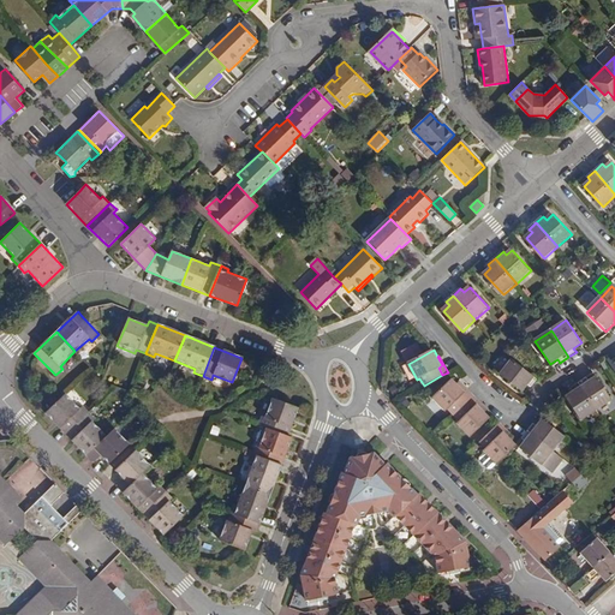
[(536,381),(512,359),(499,374),(521,393),(526,386),(530,388),(536,381)]
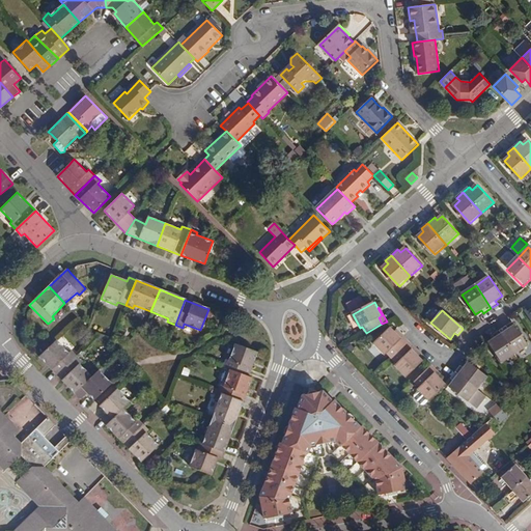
[(507,326),(500,331),(515,355),(528,346),(515,327),(509,330),(507,326)]
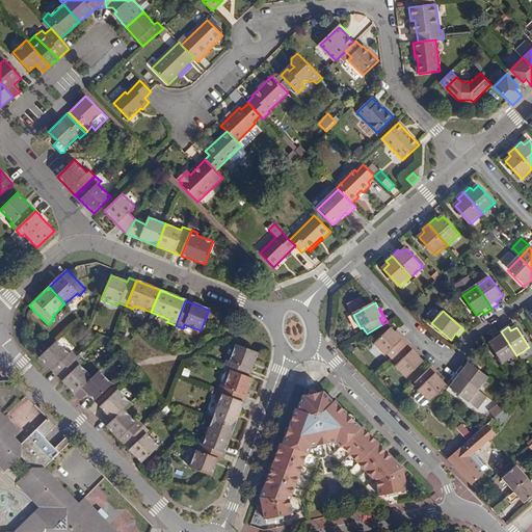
[(387,356),(392,362),(404,348),(399,343),(402,341),(395,334),(391,329),(374,346),(384,357),(387,356)]
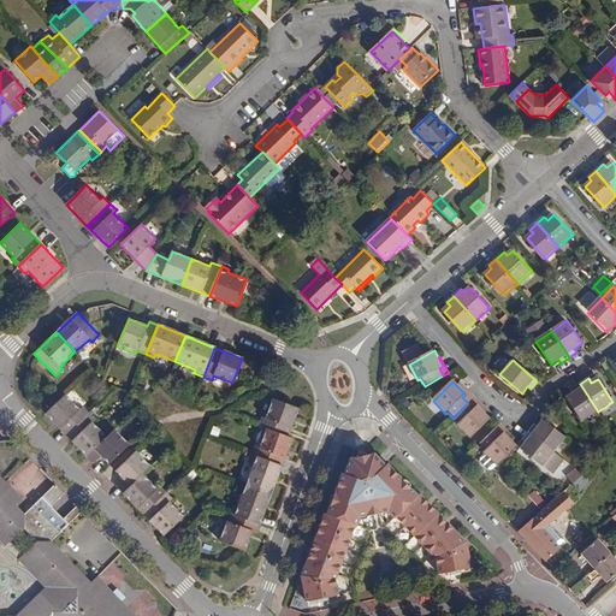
[(462,397),(468,403),(473,398),(458,384),(457,386),(466,395),(462,397)]
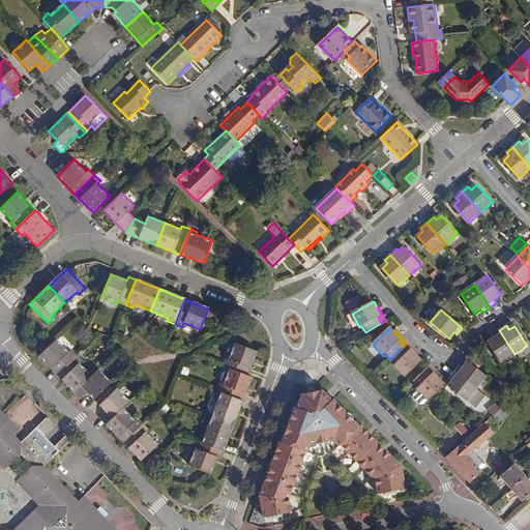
[(514,354),(499,330),(492,335),(494,339),(489,343),(501,363),(514,354)]
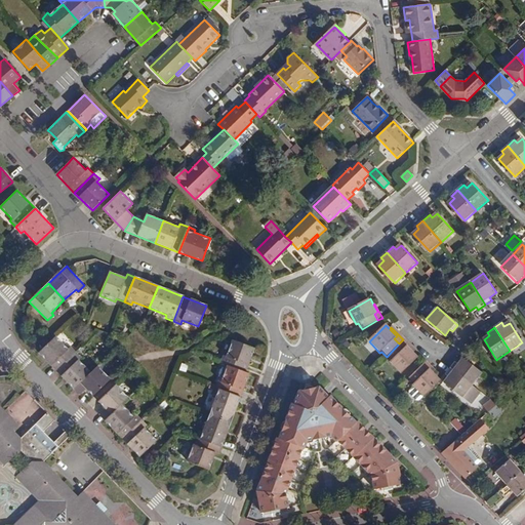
[(39,352),(57,370),(76,352),(69,346),(67,348),(55,335),(39,352)]
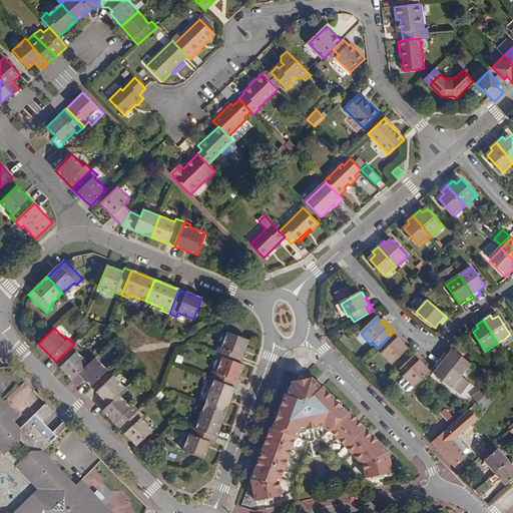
[(406,344),(394,332),(390,336),(395,341),(398,339),(404,345),(406,344)]
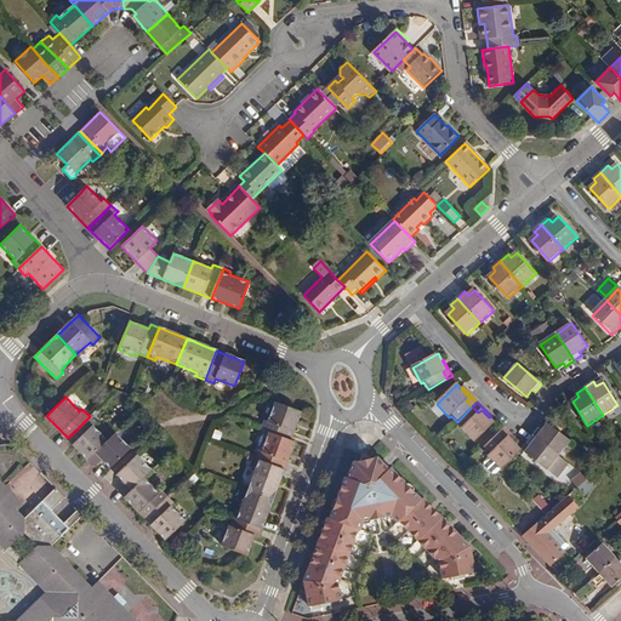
[(261,431),(267,433),(291,442),(302,414),(274,403),(268,422),(265,421),(261,431)]
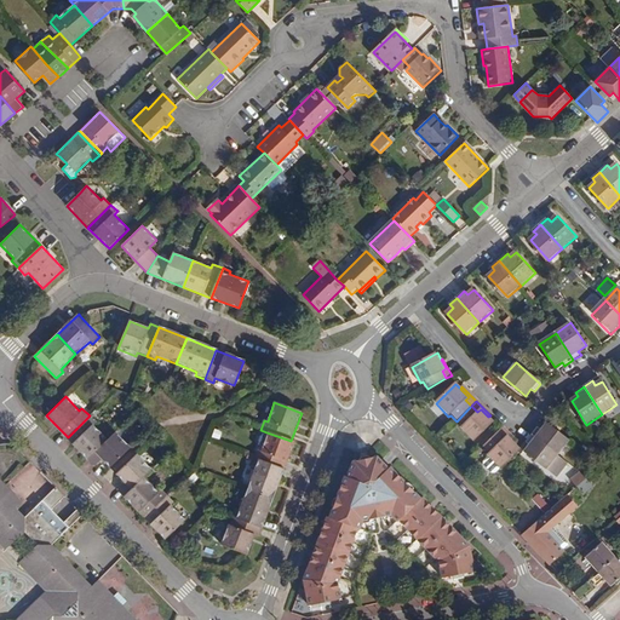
[(471,406),(457,422),(463,428),(460,430),(474,443),(491,425),(494,423),(488,417),(481,409),(477,412),(471,406)]
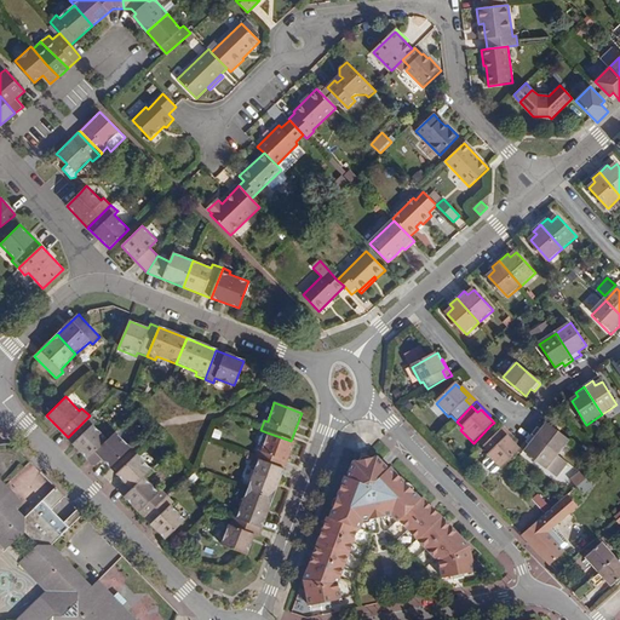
[(68,437),(87,458),(107,438),(92,425),(96,422),(90,415),(68,437)]
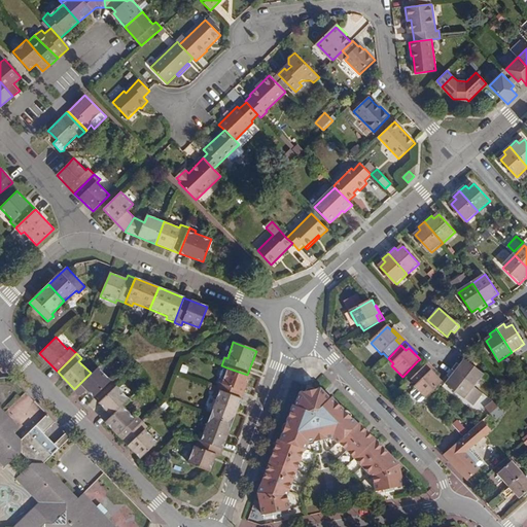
[(457,362),(452,369),(475,387),(485,375),(465,359),(460,364),(457,362)]
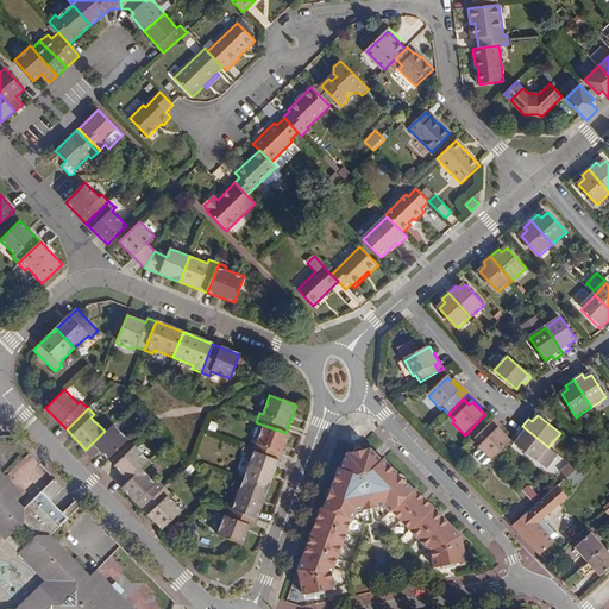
[(489,425),(495,432),(498,428),(506,435),(508,434),(494,421),(489,425)]
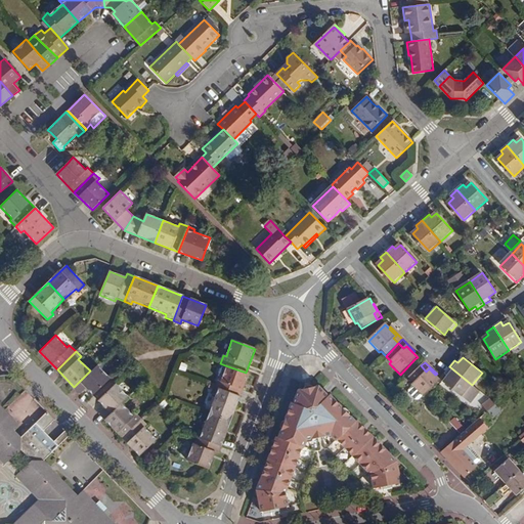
[(90,370),(74,387),(80,393),(86,387),(92,393),(110,377),(97,363),(90,370)]
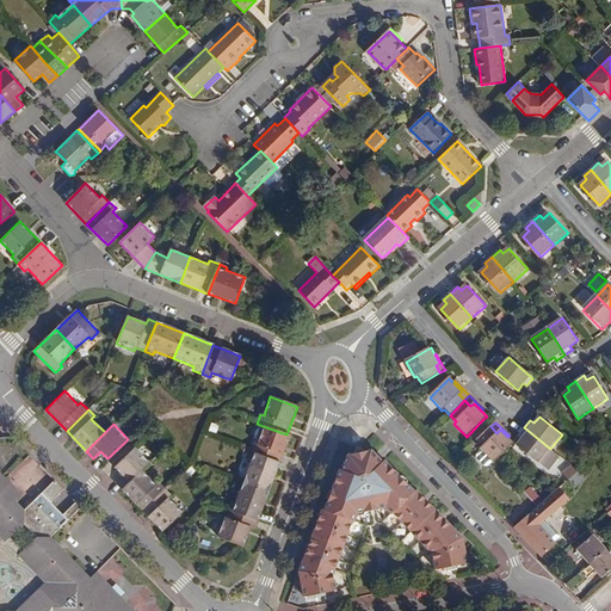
[(253,443),(250,452),(279,464),(289,436),(287,434),(263,426),(257,445),(253,443)]
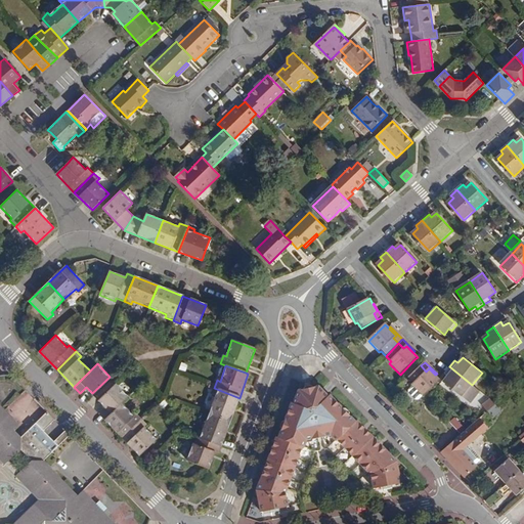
[(426,372),(421,365),(407,379),(412,384),(410,386),(411,387),(406,391),(406,394),(415,401),(417,401),(422,396),(422,397),(437,382),(440,380),(435,375),(429,368),(426,372)]
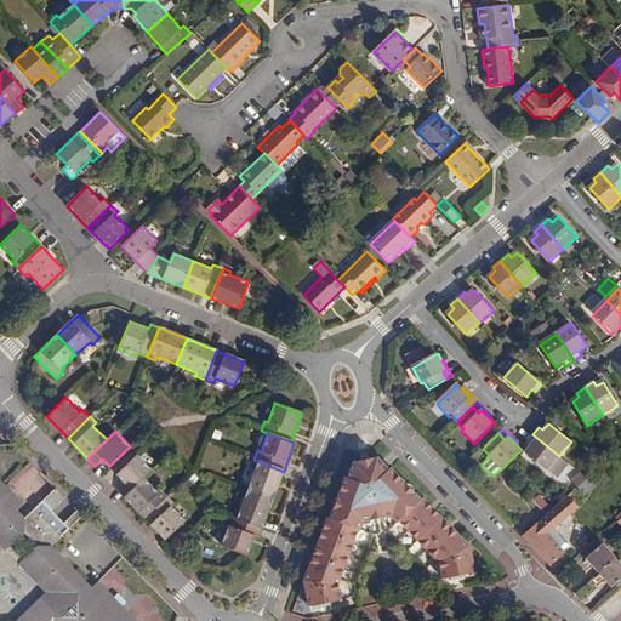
[(568,463),(559,456),(533,434),(527,443),(530,445),(525,451),(548,469),(550,468),(558,476),(568,463)]
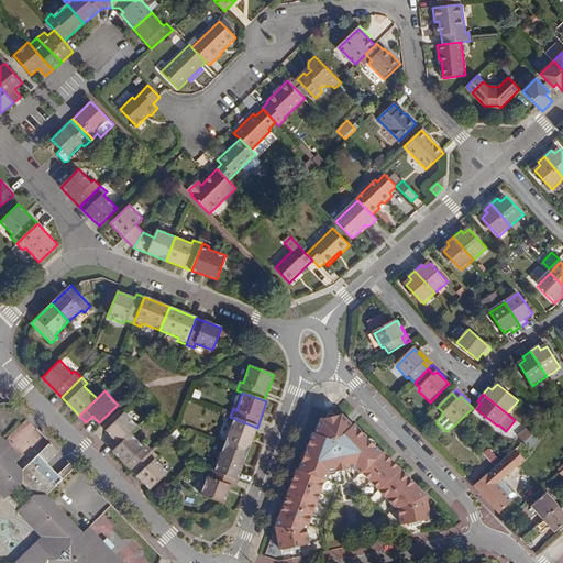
[(107,444),(112,450),(131,432),(139,424),(124,411),(106,430),(114,437),(107,444)]
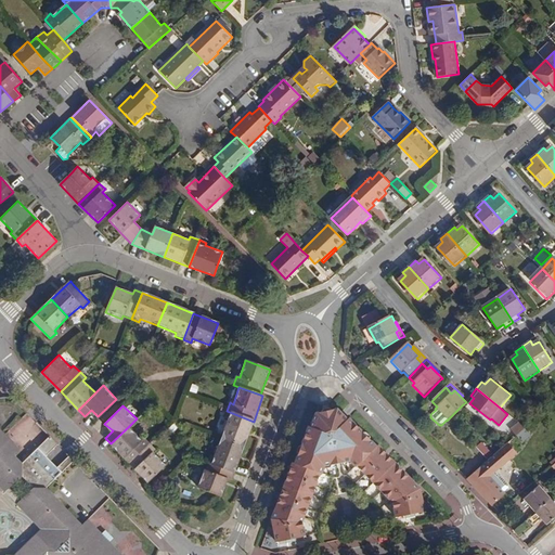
[(346,420),(338,410),(326,412),(314,414),(310,428),(308,428),(294,465),(293,464),(272,519),(276,543),(306,538),(302,523),(320,475),(322,475),(324,468),(351,462),(357,468),(358,467),(394,504),(396,519),(425,514),(421,489),(379,446),(377,448),(350,420),(348,422),(346,420)]
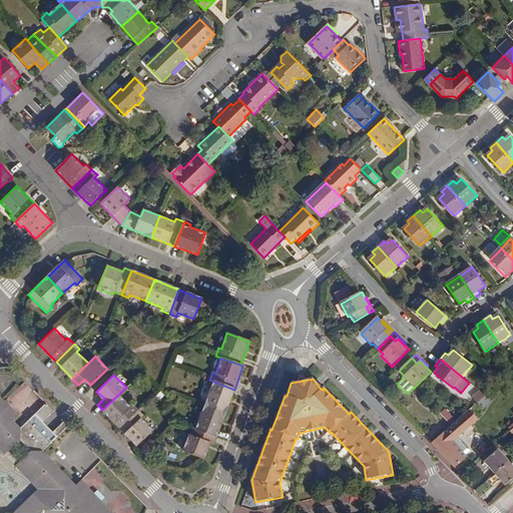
[(209,389),(203,405),(225,413),(234,390),(209,380),(206,388),(209,389)]
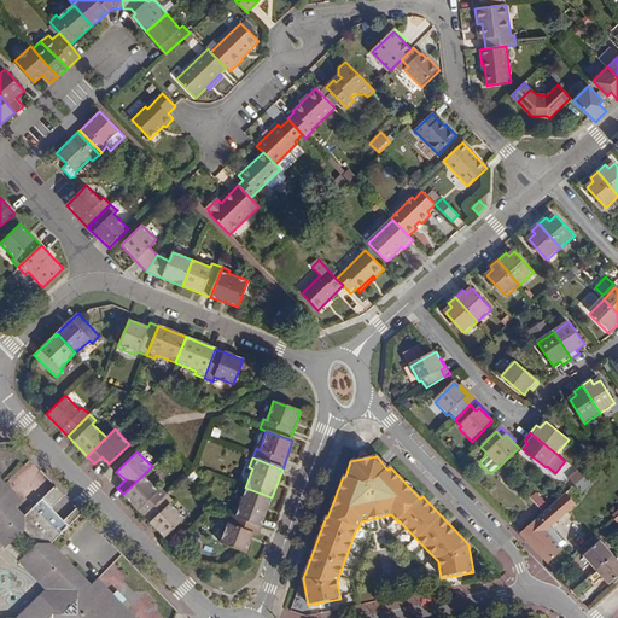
[(123,494),(145,516),(167,494),(159,487),(157,489),(144,474),(123,494)]
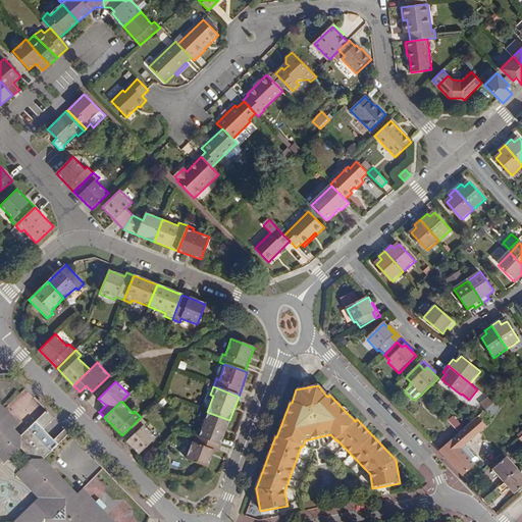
[(0,521),(114,521),(103,511),(107,507),(99,499),(95,503),(82,489),(76,496),(73,492),(73,490),(44,460),(51,452),(28,428),(20,435),(12,427),(0,415),(0,414),(5,410),(0,405),(0,521)]
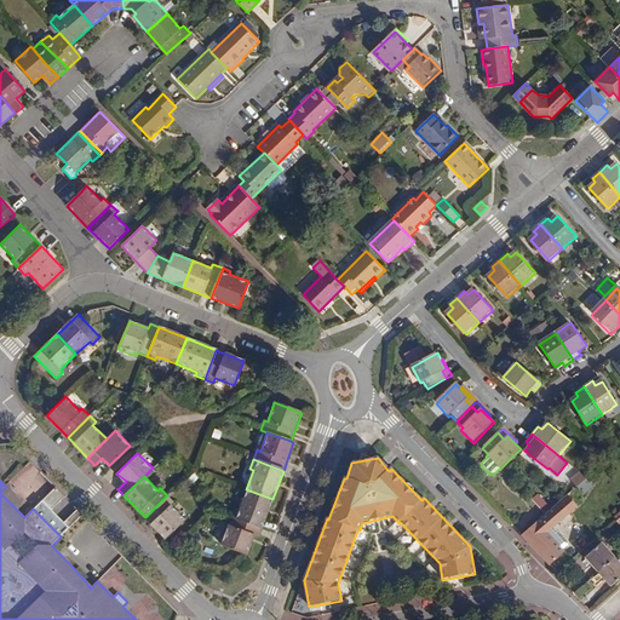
[(6,487),(0,492),(0,493),(15,507),(21,501),(6,487)]
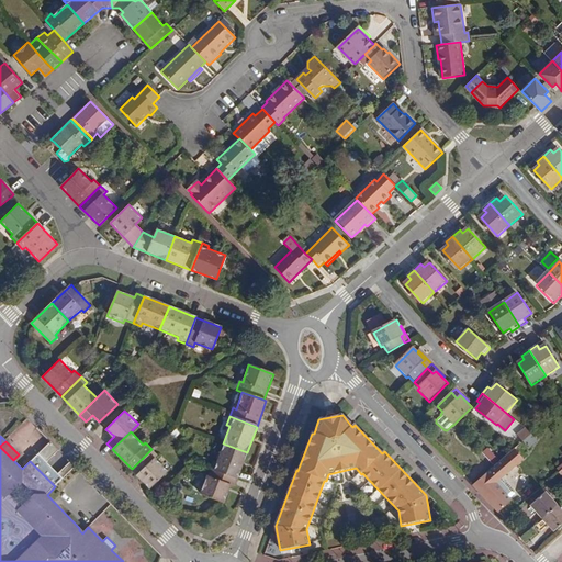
[(56,450),(49,442),(37,454),(44,462),(56,450)]
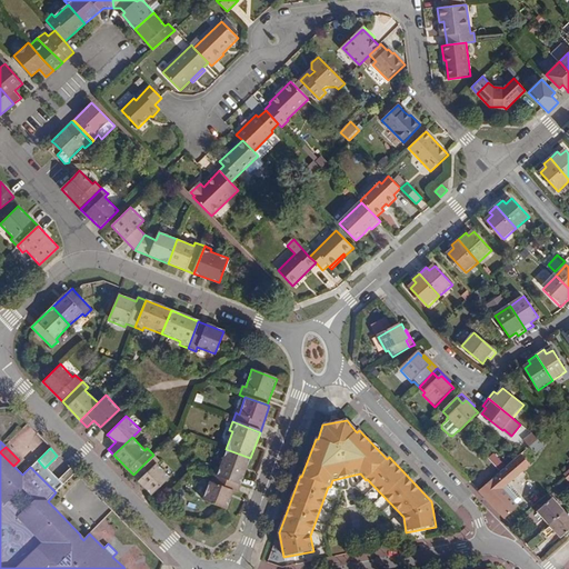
[(216,465),(212,475),(240,486),(250,458),(226,449),(219,466),(216,465)]
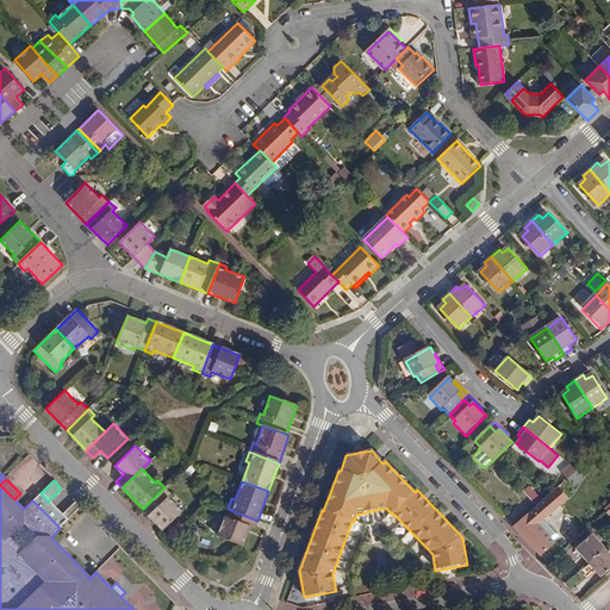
[(534,484),(524,489),(531,503),(540,498),(534,484)]
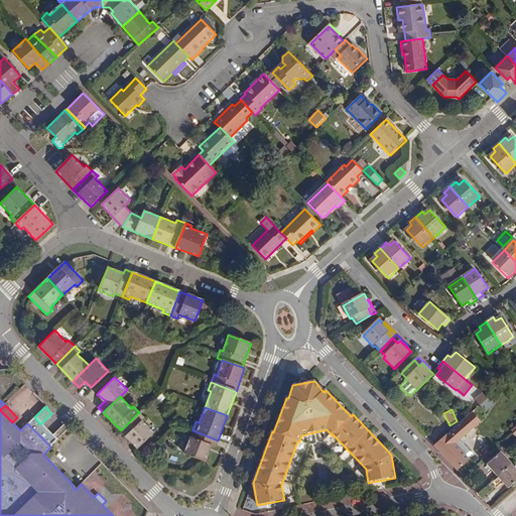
[(139,412),(121,430),(138,448),(154,432),(142,420),(144,417),(139,412)]
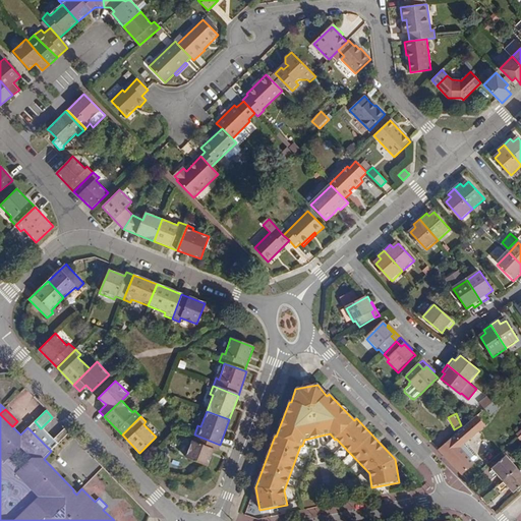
[(478,430),(469,420),(438,449),(461,474),(473,463),(472,462),(476,458),(477,455),(468,447),(467,447),(464,443),(478,430)]
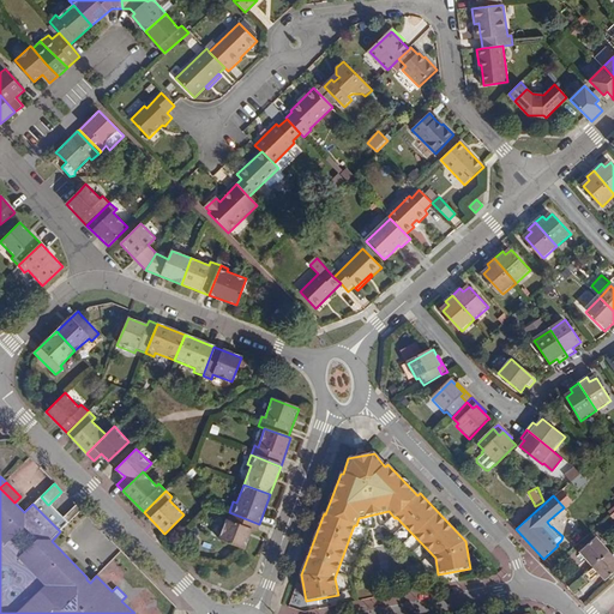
[(80,511),(76,506),(64,519),(67,524),(80,511)]
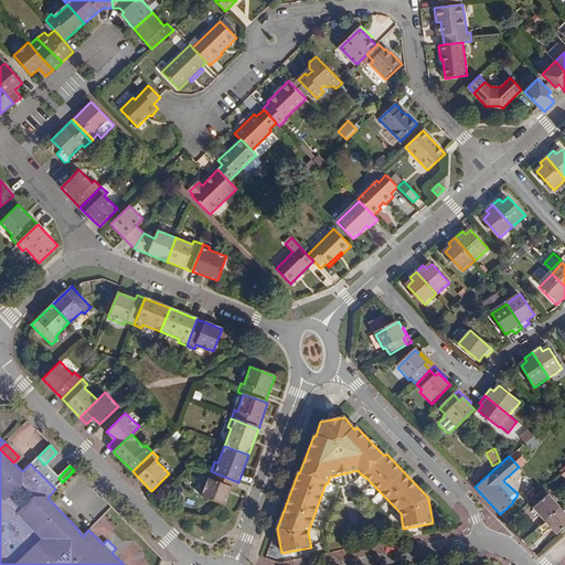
[(238,482),(211,471),(208,479),(206,478),(200,494),(225,504),(232,488),(235,489),(238,482)]
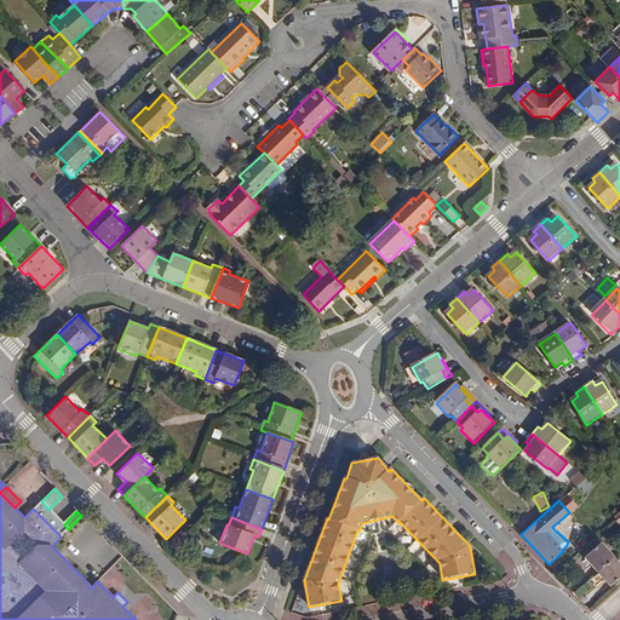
[(619,564),(613,556),(600,543),(584,556),(597,570),(610,585),(619,575),(619,564)]
